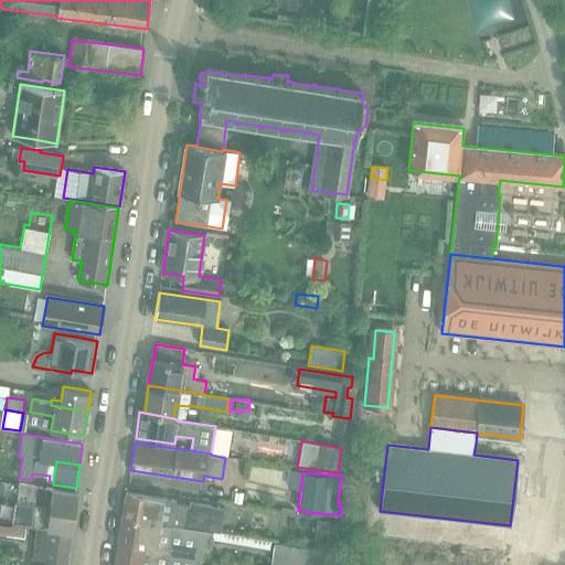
[(77,492),(55,489),(53,489),(51,508),(40,507),(40,508),(34,508),(38,486),(19,483),(17,503),(14,503),(11,523),(36,526),(32,560),(67,564),(77,492)]
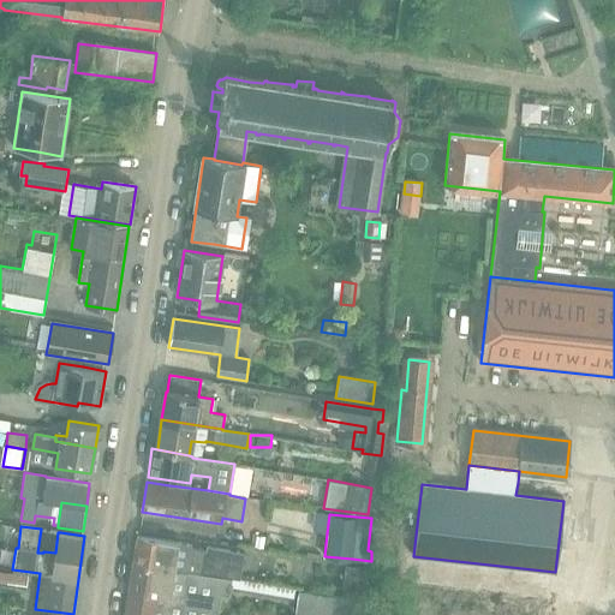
[(192,545),(161,539),(137,536),(133,563),(231,577),(240,578),(245,551),(209,547),(208,551),(191,549),(192,545)]
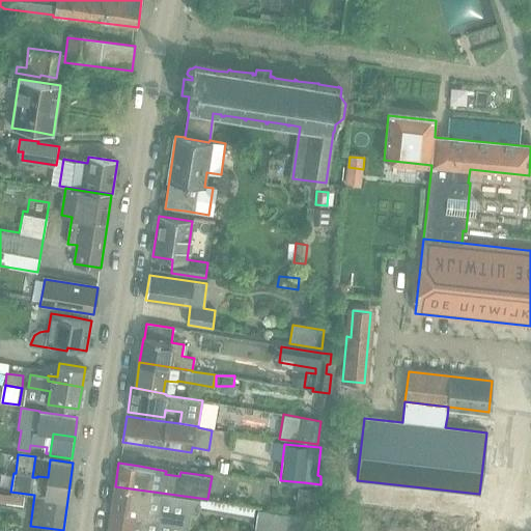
[(115,486),(111,508),(189,522),(191,511),(197,512),(199,498),(115,486)]
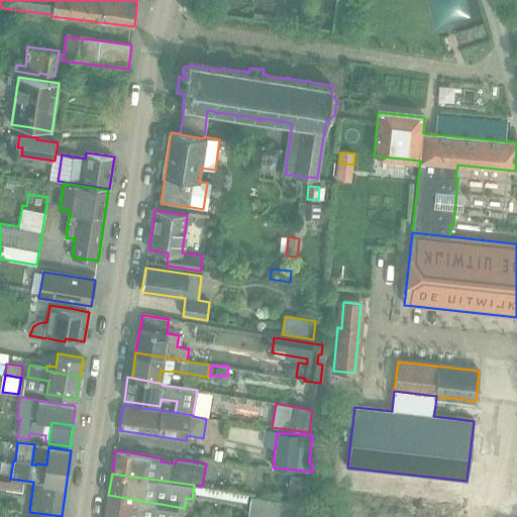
[(0,489),(22,492),(23,484),(0,481),(0,489)]
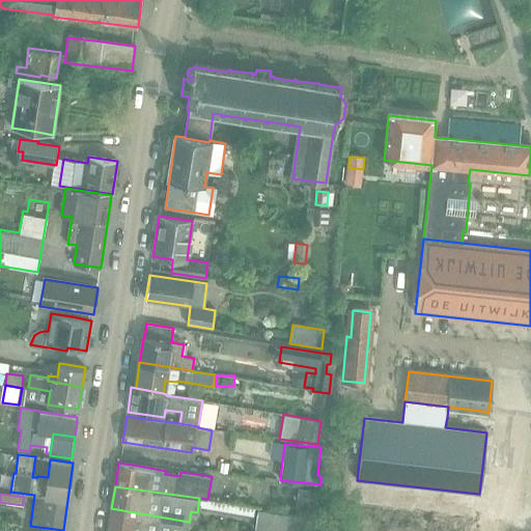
[(111,508),(108,530),(187,530),(189,522),(111,508)]
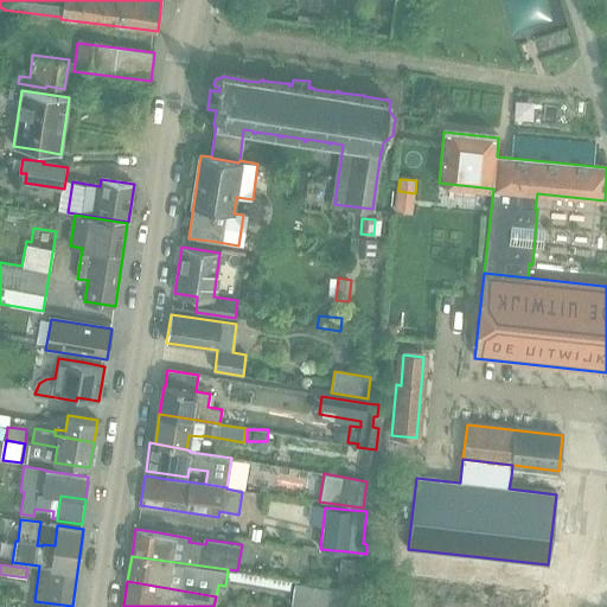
[(359,606),(362,595),(294,585),(291,606),(301,606),(359,606)]
